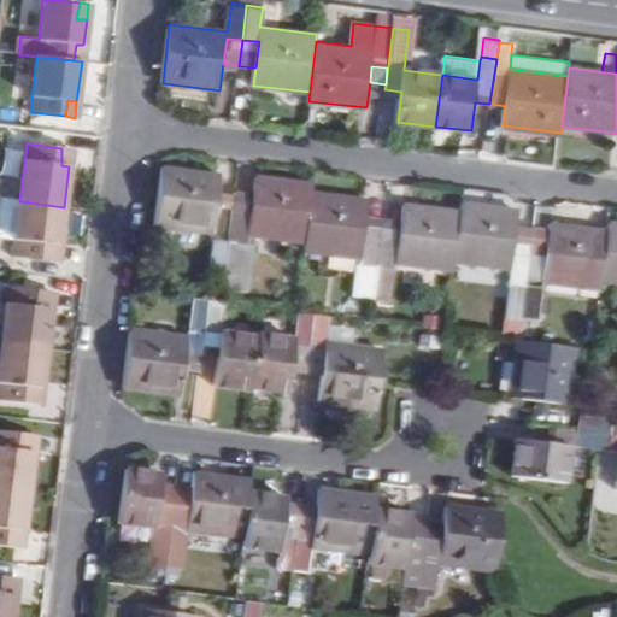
[(62,148),(62,165),(69,166),(71,150),(62,148)]
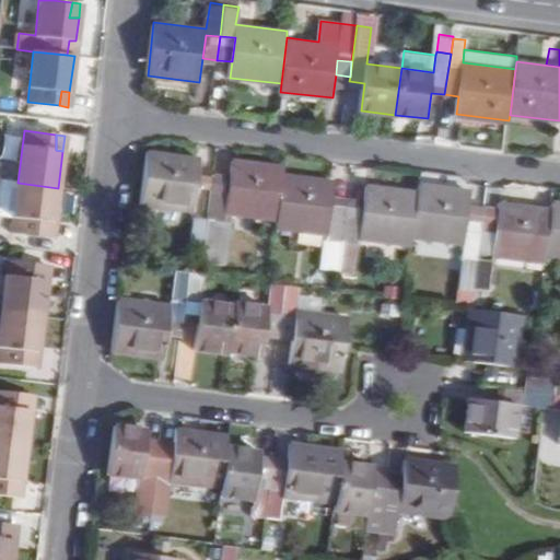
[(195,209),(202,158),(151,151),(144,203),(195,209)]
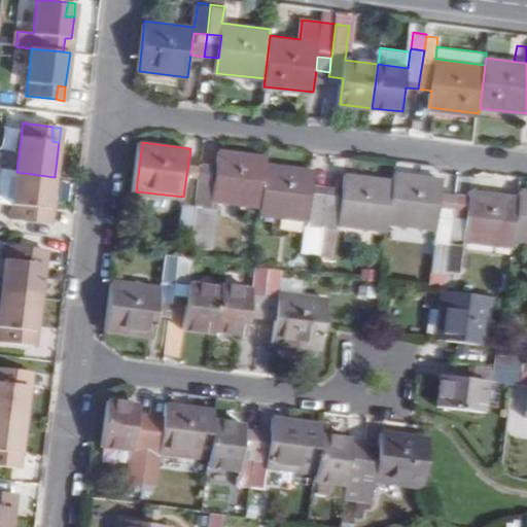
[(268,157),(218,151),(212,200),(218,201),(261,207),(268,165),(268,157)]
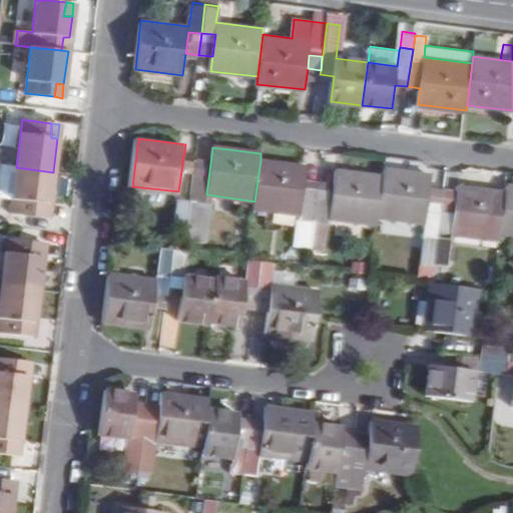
[(210,162),(196,160),(191,200),(204,203),(201,228),(187,227),(185,238),(206,241),(212,195),(206,194),(210,162)]
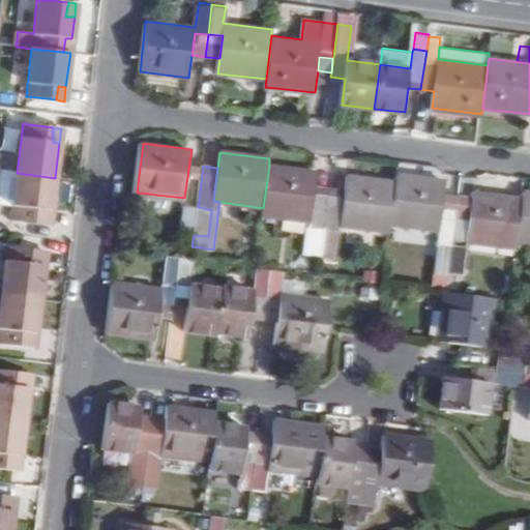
[(312,221),(306,254),(321,255),(328,198),(315,197),(318,171),(269,166),(263,208),(263,214),(312,221)]
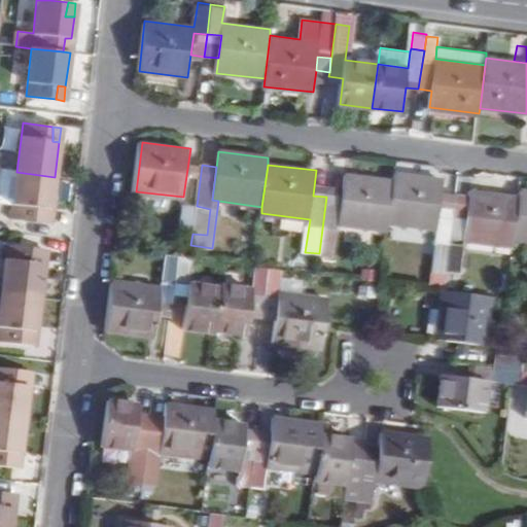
[(51,209),(55,177),(16,172),(11,218),(41,221),(43,207),(51,209)]
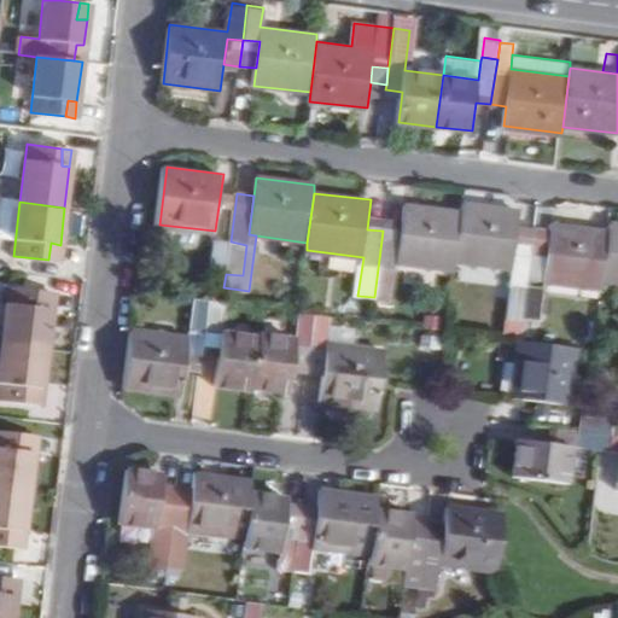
[(390,299),(395,262),(454,269),(455,261),(461,213),(403,204),(400,233),(383,231),(374,297),(390,299)]
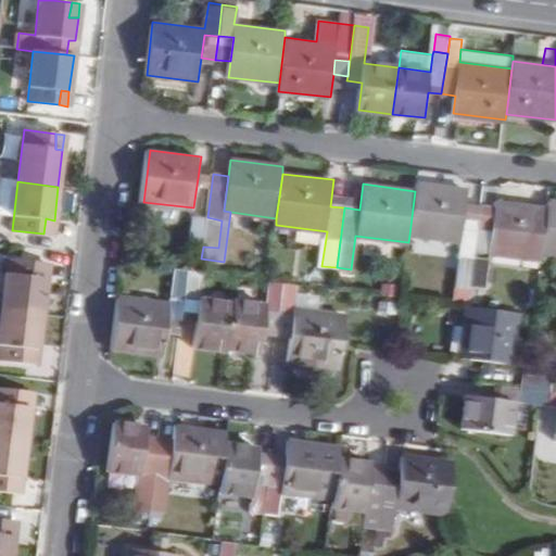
[(462,241),(456,281),(471,283),(475,256),(481,207),(467,205),(469,191),(416,185),(415,191),(409,235),(462,241)]
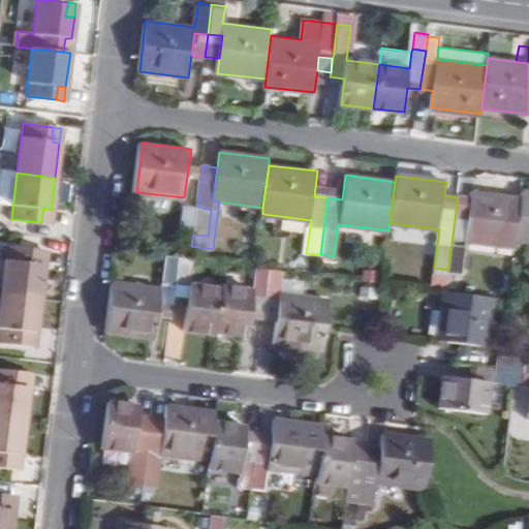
[(528,241),(528,191),(523,191),(522,199),(517,240),(528,241)]
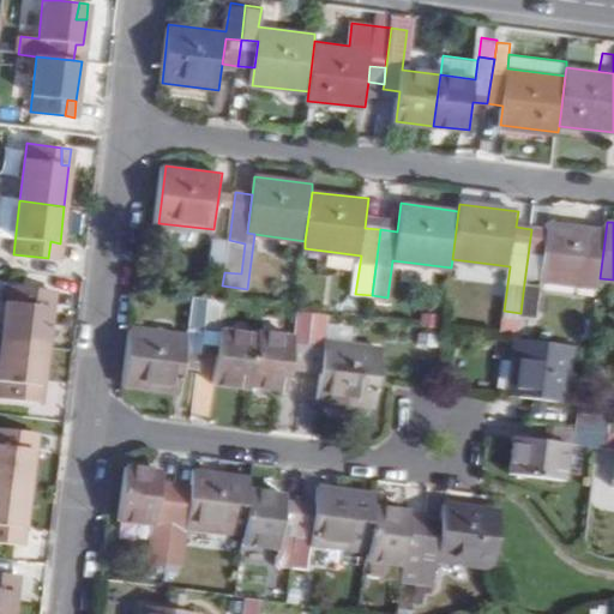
[(606,232),(551,223),(549,232),(542,280),(597,287),(600,278),(606,232)]
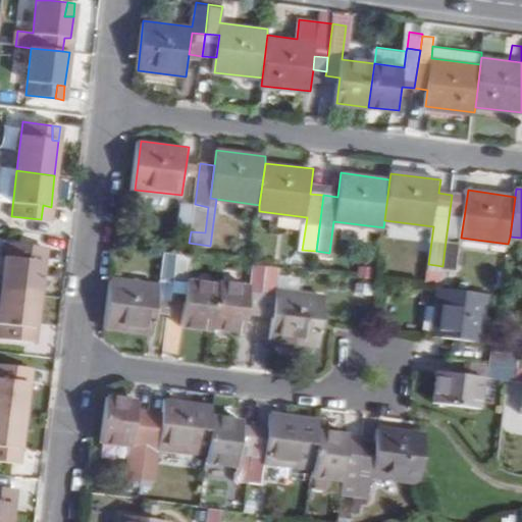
[(461,238),(467,197),(452,195),(446,241),(459,243),(461,244),(461,238)]
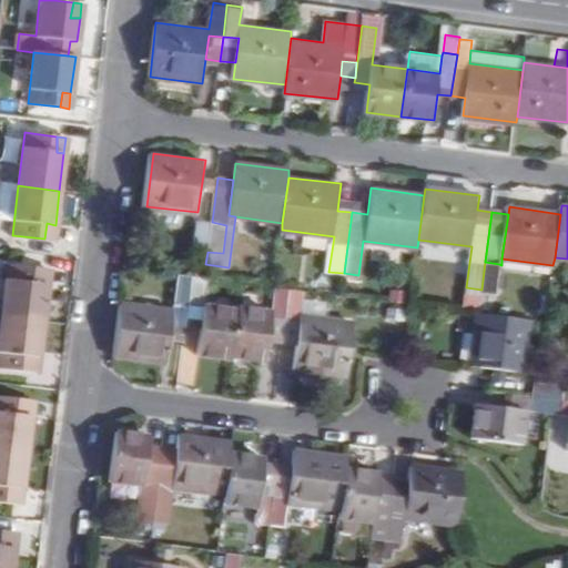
[(198,221),(193,250),(208,252),(212,222),(198,221)]
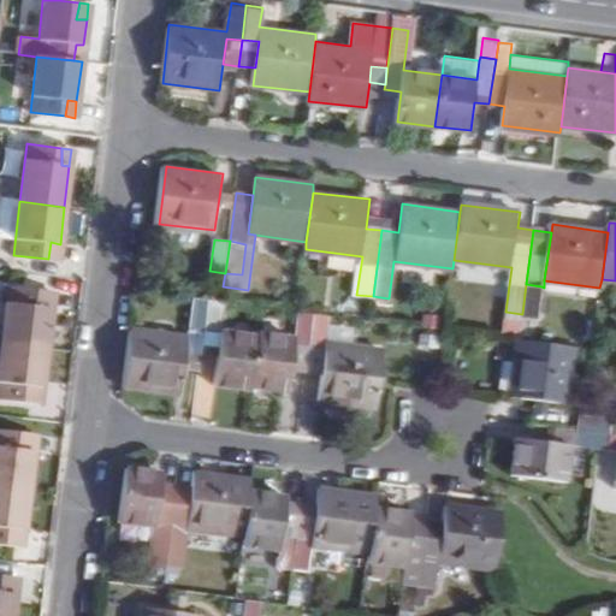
[(242,274),(246,244),(230,241),(225,273),(242,274)]
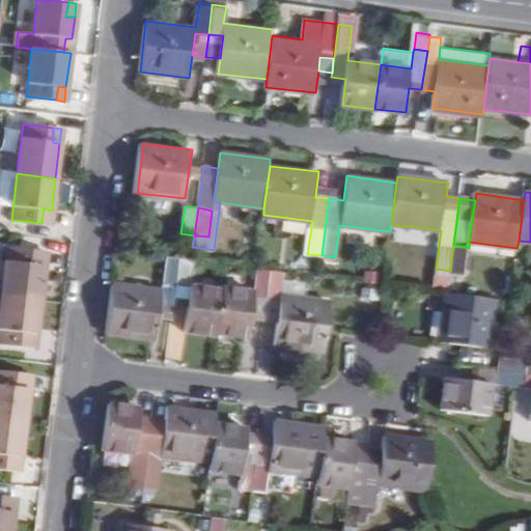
[(52,211),(44,208),(42,223),(50,224),(52,211)]
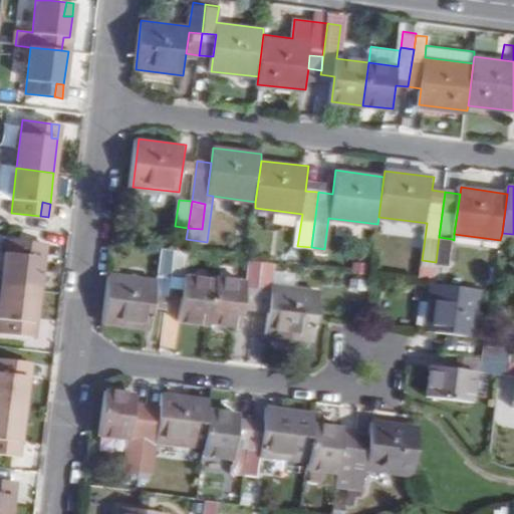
[(436,262),(449,264),(452,239),(439,237),(436,262)]
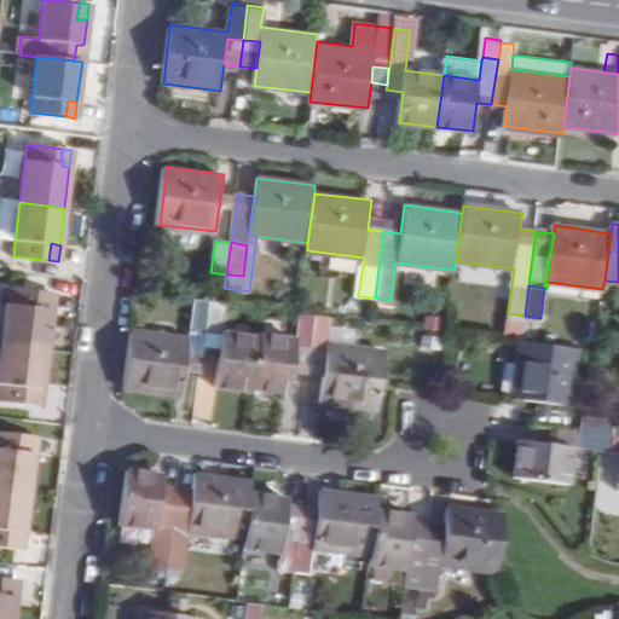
[(10,288),(3,347),(47,352),(53,308),(44,308),(45,291),(10,288)]
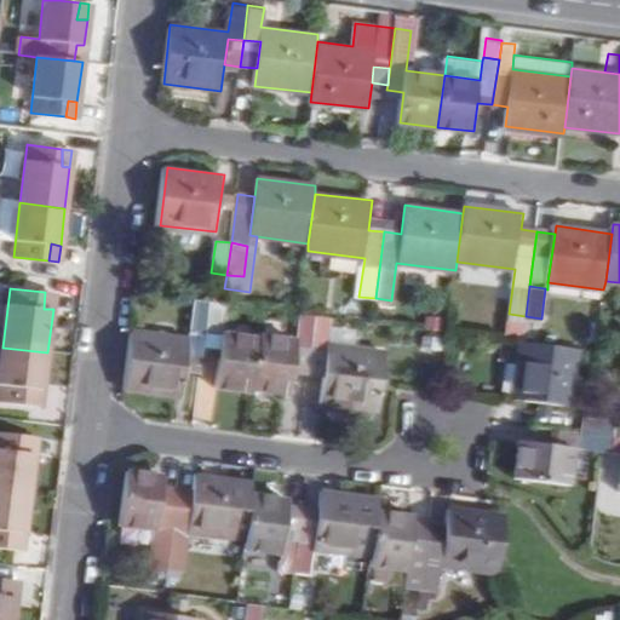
[(45,292),(44,309),(53,309),(55,293),(45,292)]
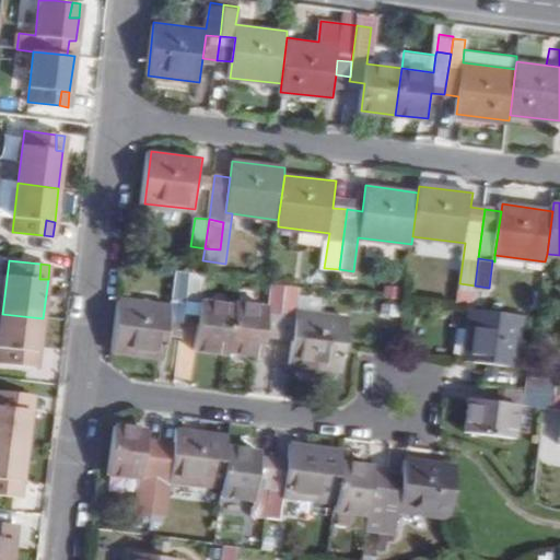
[(187,300),(191,272),(179,270),(175,299),(187,300)]
